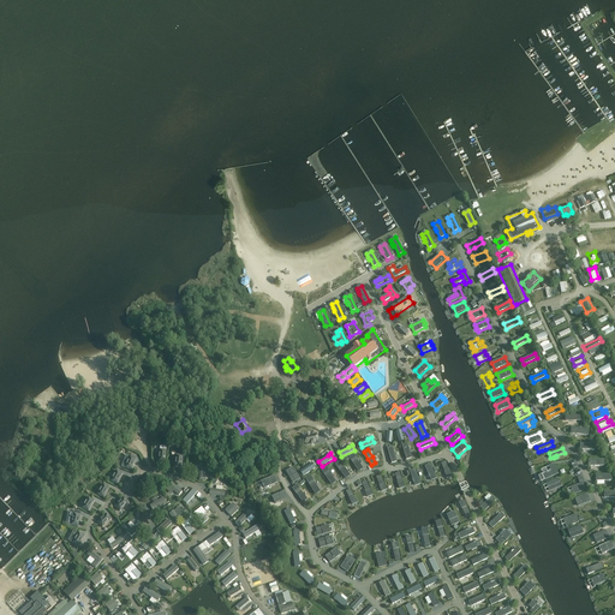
[(354,454),(348,458),(358,472),(363,469),(357,459),(354,454)]
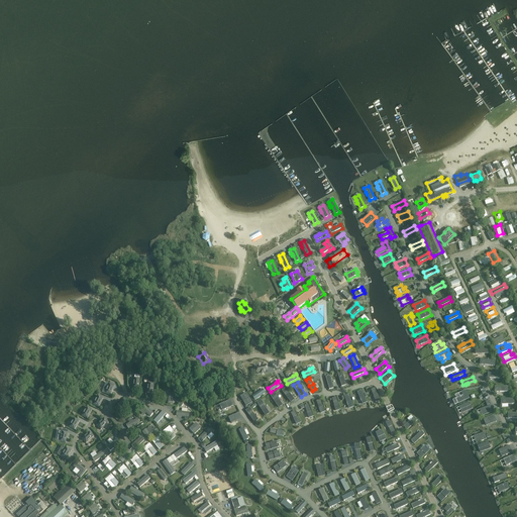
[(110,396),(114,386),(109,384),(105,394),(110,396)]
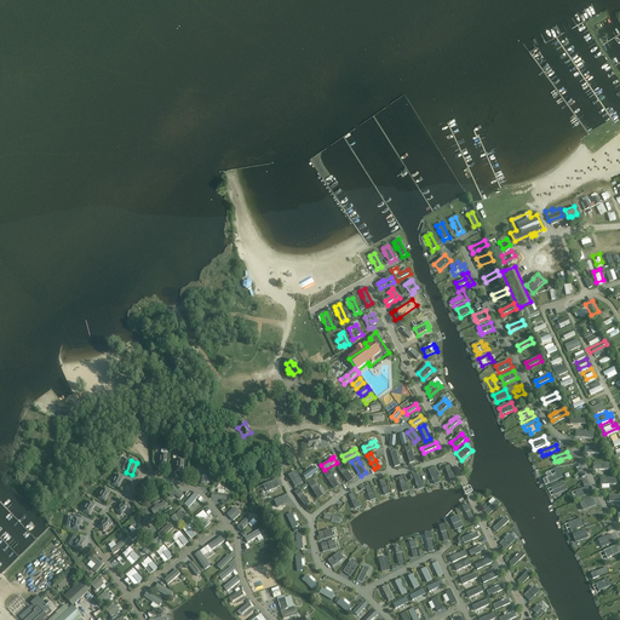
[(309,465),(303,468),(309,480),(316,476),(309,465)]
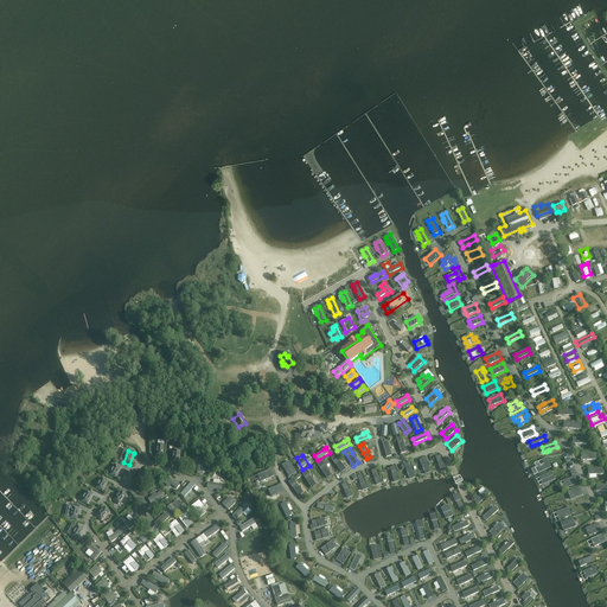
[(336,455),(331,459),(342,472),(345,470),(338,460),(339,460),(336,455)]
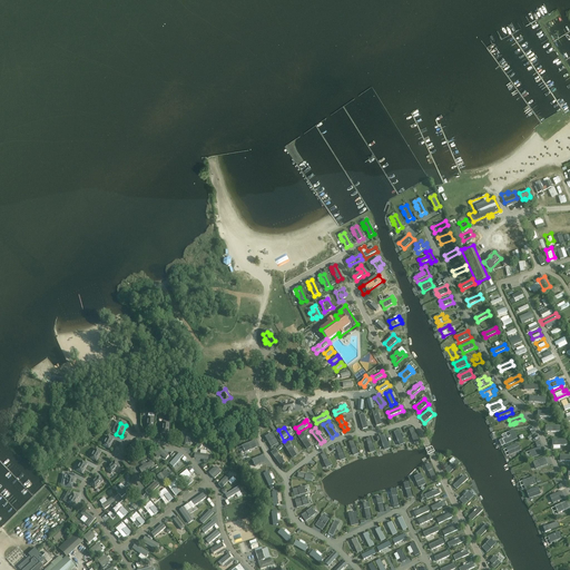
[(416,435),(413,428),(409,430),(412,438),(414,442),(419,441),(416,435)]
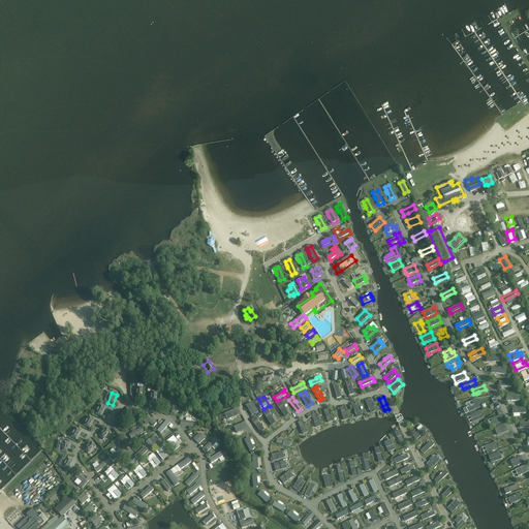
[(474,405),(466,409),(468,413),(480,408),(476,399),(472,401),(474,405)]
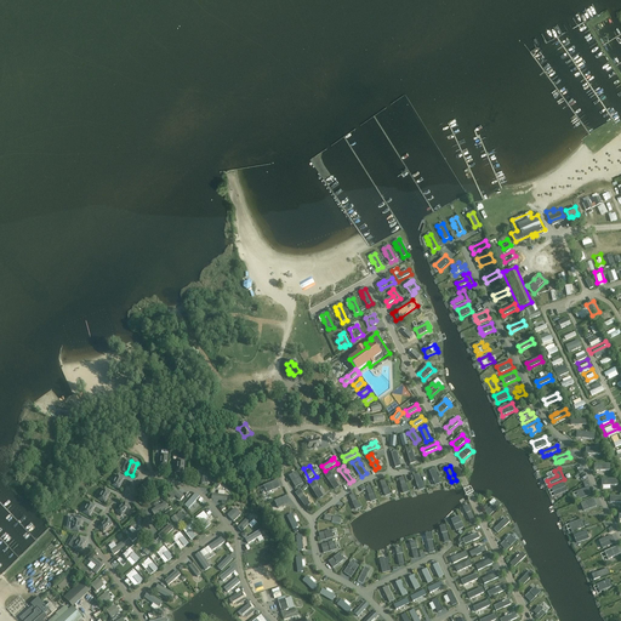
[(434,469),(429,471),(433,479),(432,479),(433,483),(434,482),(436,485),(440,483),(434,469)]
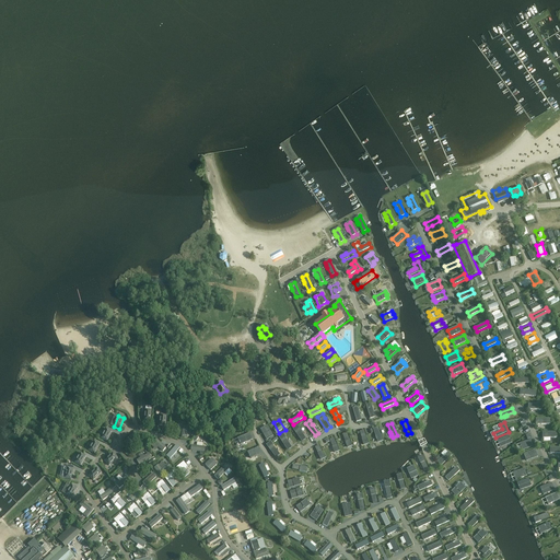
[(267,426),(260,430),(267,440),(273,436),(267,426)]
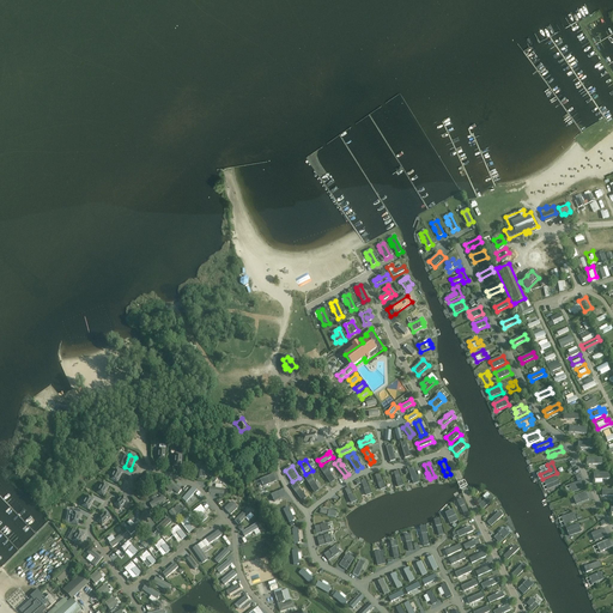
[(326,466),(321,469),(331,484),(334,480),(328,471),(326,466)]
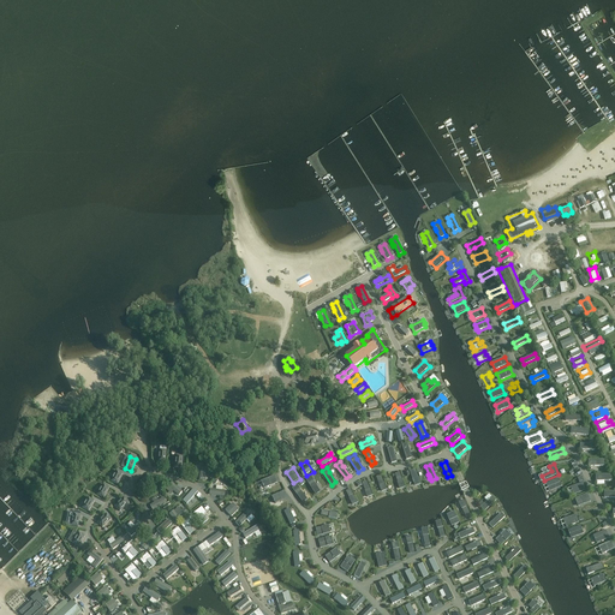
[(416,470),(410,471),(412,479),(413,483),(415,485),(421,484),(416,470)]
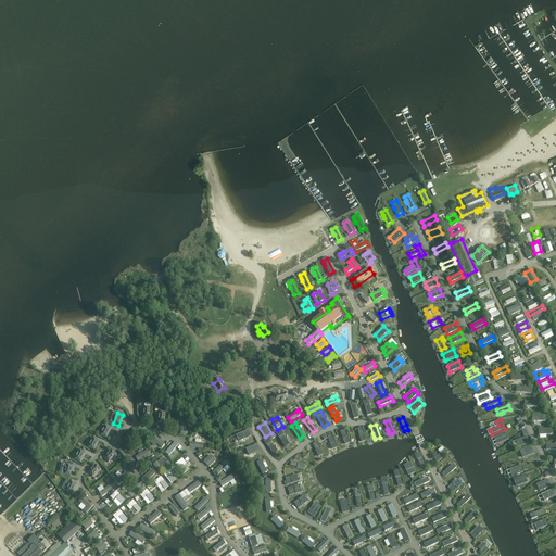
[(105,439),(111,428),(104,426),(100,436),(105,439)]
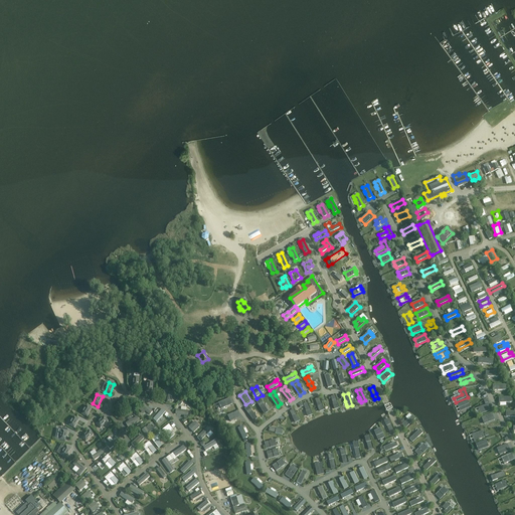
[(337,402),(334,395),(330,397),(333,404),(334,408),(339,407),(337,402)]
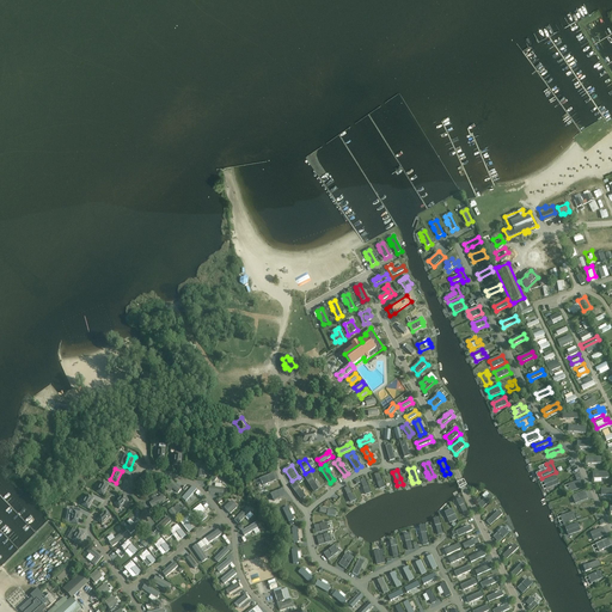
[(273,473),(259,479),(263,487),(276,481),(273,473)]
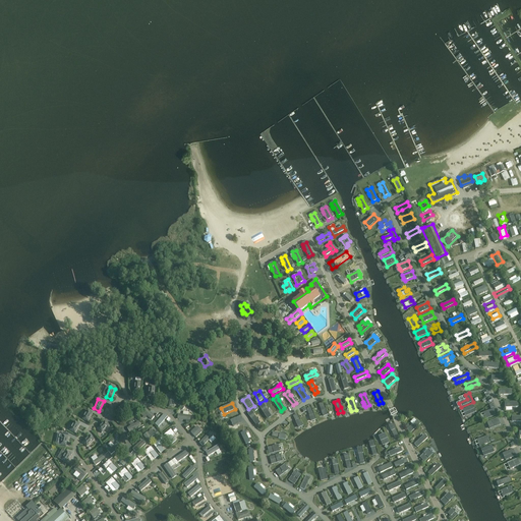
[(325,409),(323,403),(319,404),(322,411),(324,416),(328,414),(326,409),(325,409)]
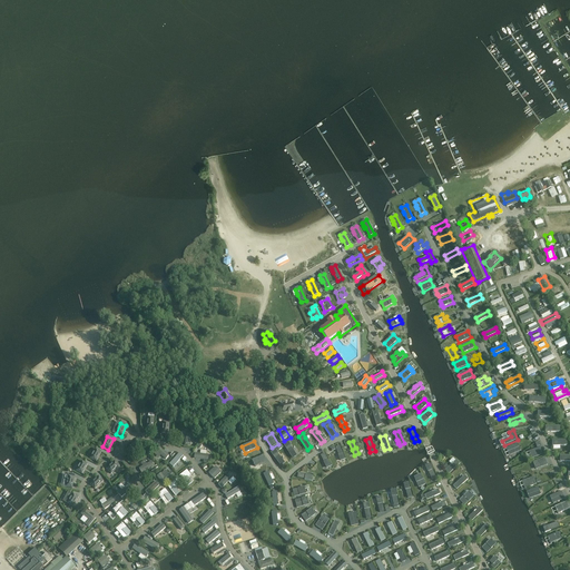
[(136,442),(127,450),(131,454),(140,446),(136,442)]
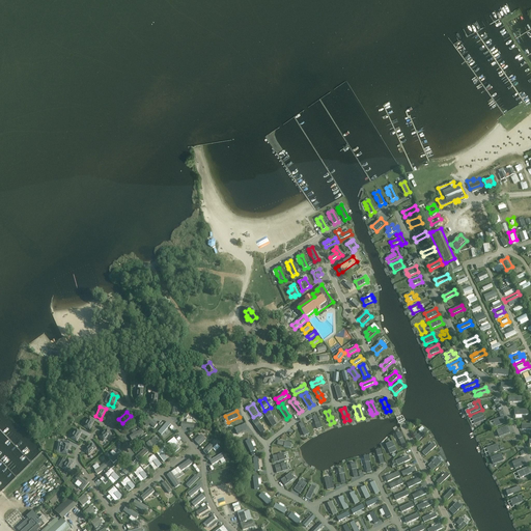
[(269,412),(264,415),(272,427),(276,424),(271,416),(272,416),(269,412)]
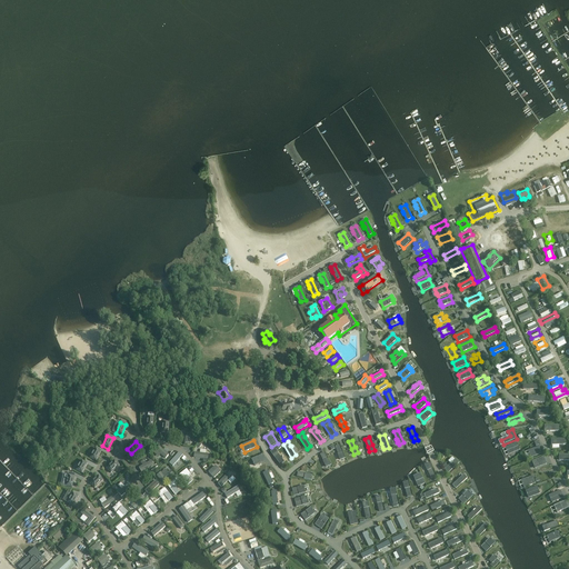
[(517,442),(505,448),(508,456),(520,450),(517,442)]
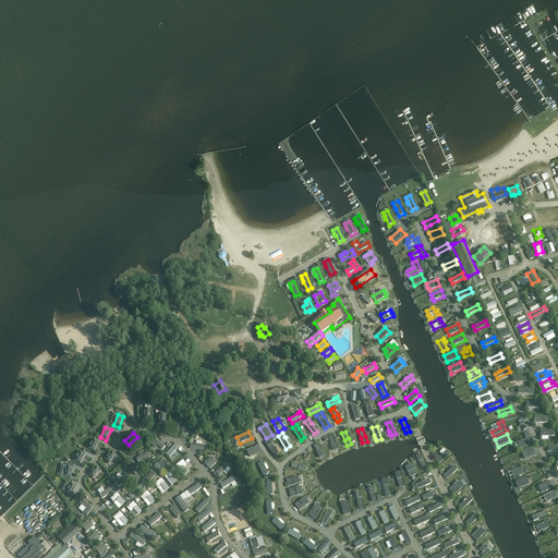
[(155,436),(152,440),(162,450),(165,446),(155,436)]
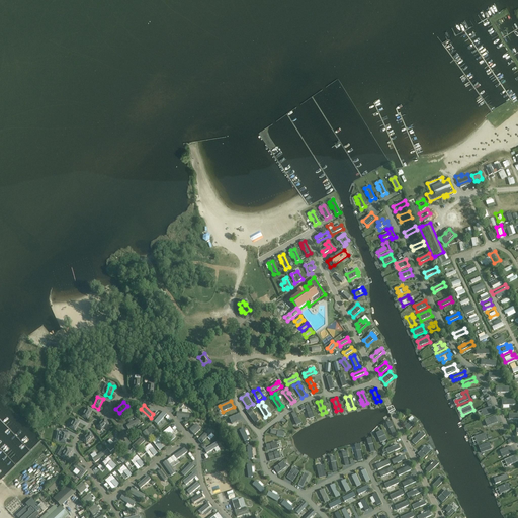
[(312,412),(309,406),(305,407),(308,414),(310,419),(314,417),(312,412)]
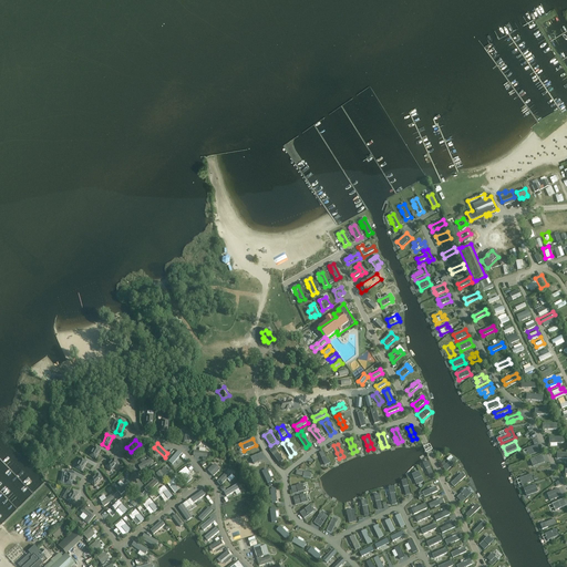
[(526,450),(528,456),(540,452),(537,445),(526,450)]
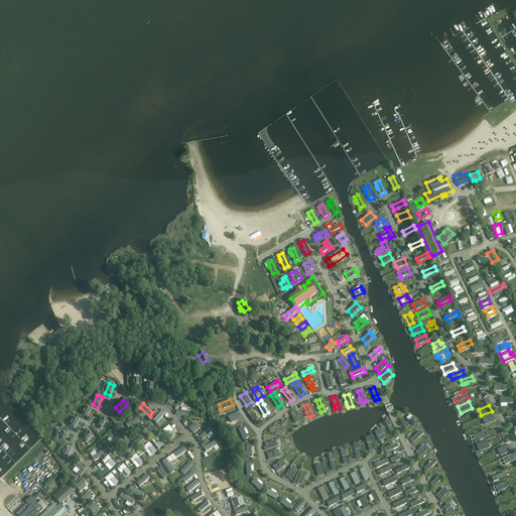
[(87,418),(92,409),(87,406),(82,415),(87,418)]
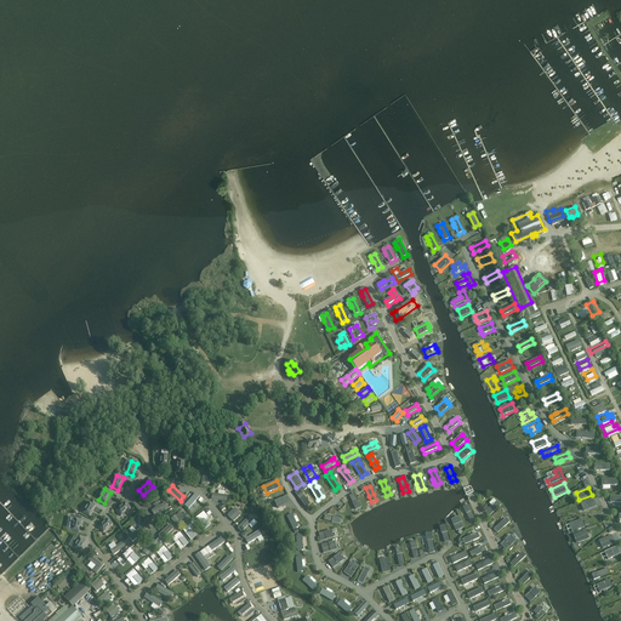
[(301,490),(295,494),(306,507),(311,505),(303,495),(303,494),(301,490)]
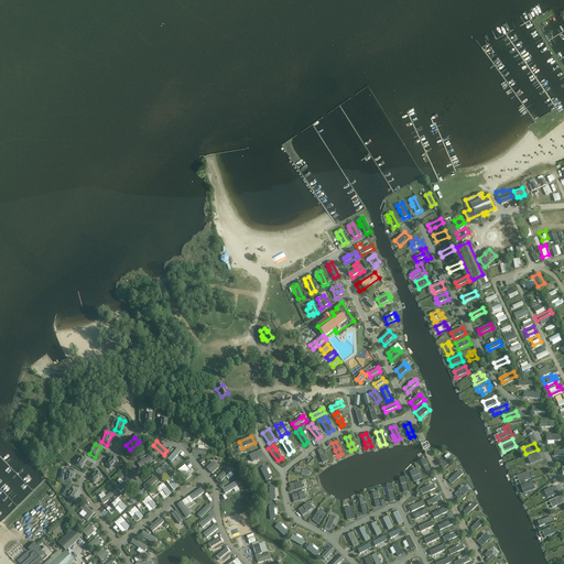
[(172,463),(182,452),(177,448),(167,459),(172,463)]
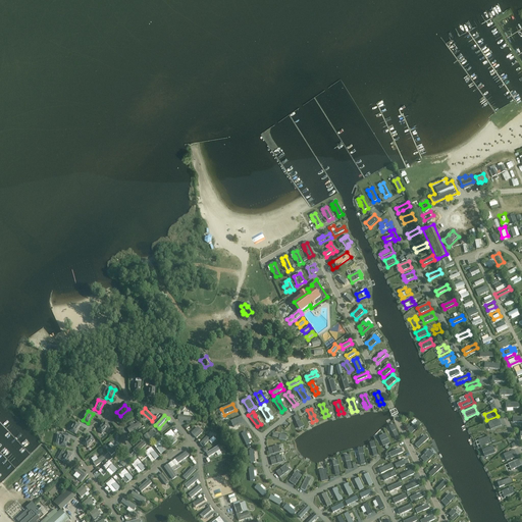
[(300,421),(297,415),(294,417),(297,424),(299,428),(303,426),(301,421),(300,421)]
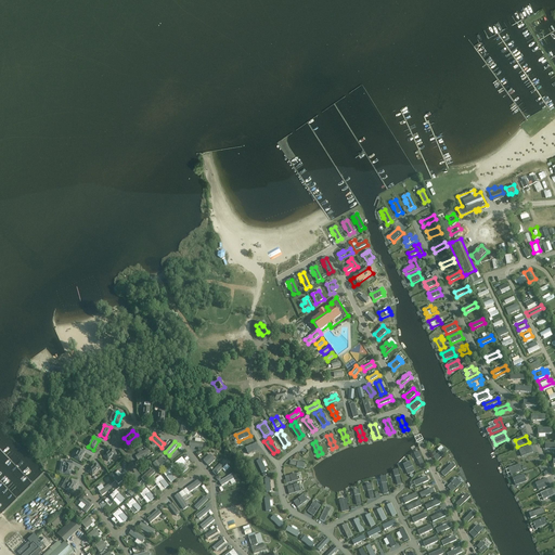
[(190,442),(190,447),(198,448),(198,450),(202,451),(202,449),(203,449),(204,443),(190,442)]
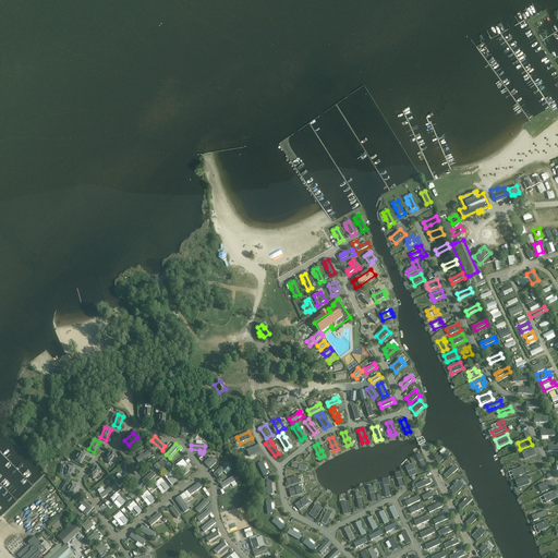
[(261,452),(257,446),(246,450),(250,457),(261,452)]
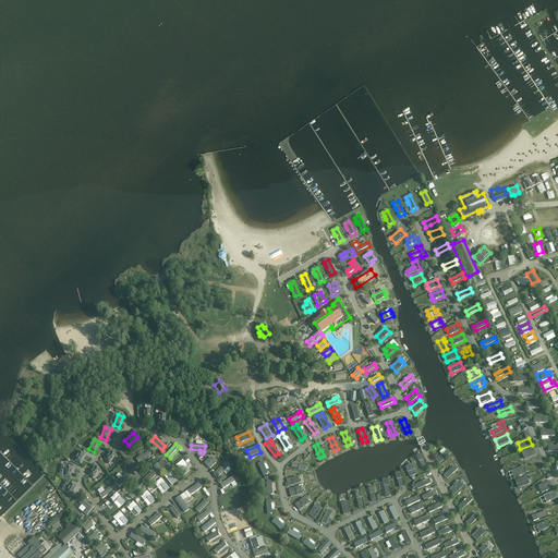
[(533,448),(521,452),(524,460),(536,456),(533,448)]
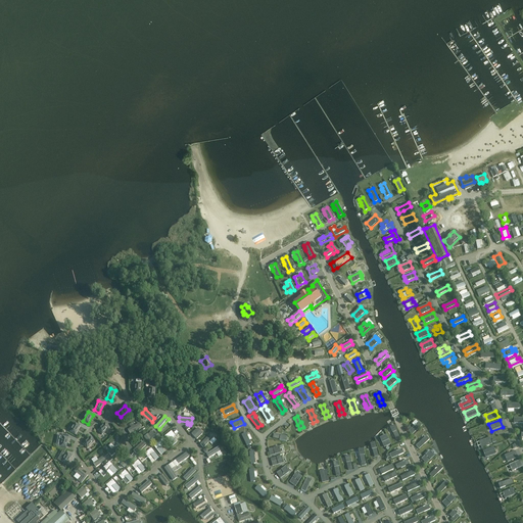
[(75,435),(80,426),(75,423),(69,432),(75,435)]
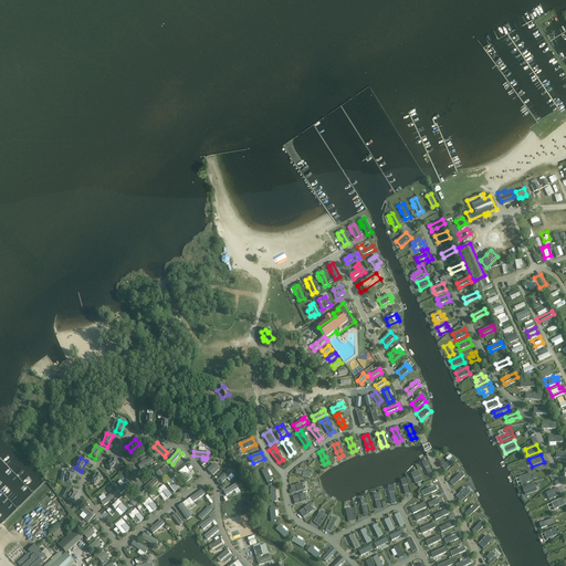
[(111,471),(118,463),(114,458),(106,465),(111,471)]
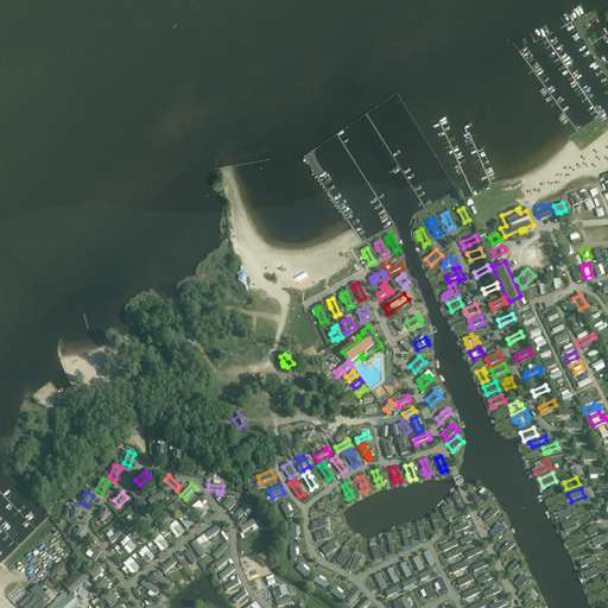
[(162,492),(147,500),(151,505),(164,496),(162,492)]
